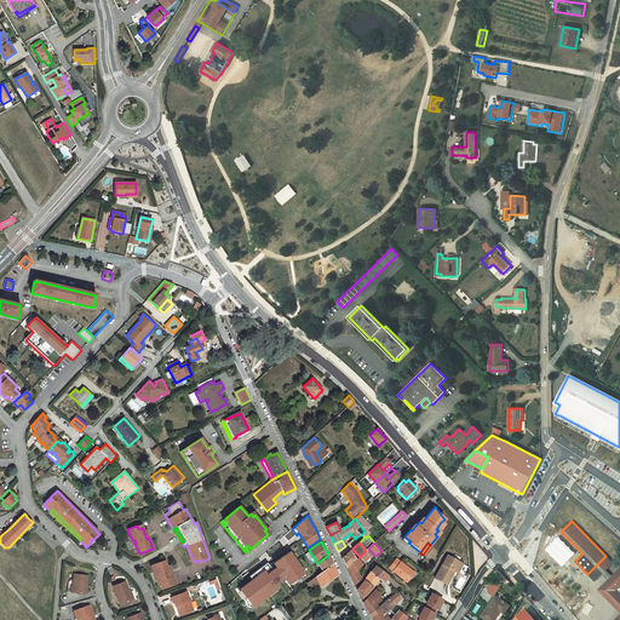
[(185,546),(191,564),(200,562),(199,560),(194,562),(187,544),(187,545),(185,546)]
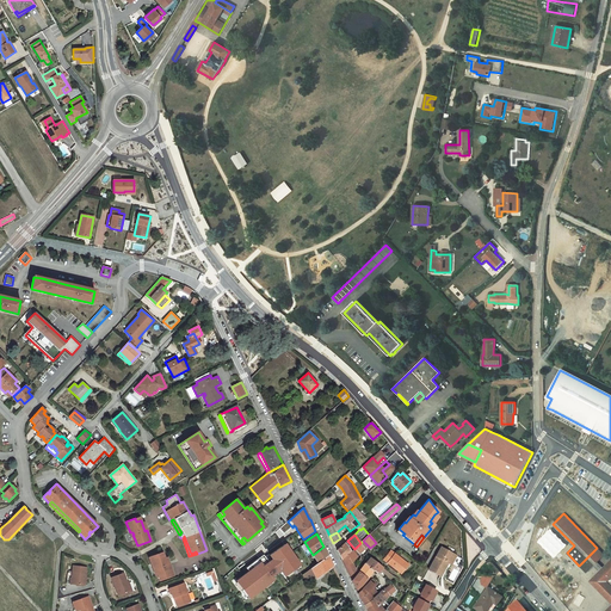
[(365,547),(366,544),(363,541),(360,543),(355,549),(359,554),(365,547)]
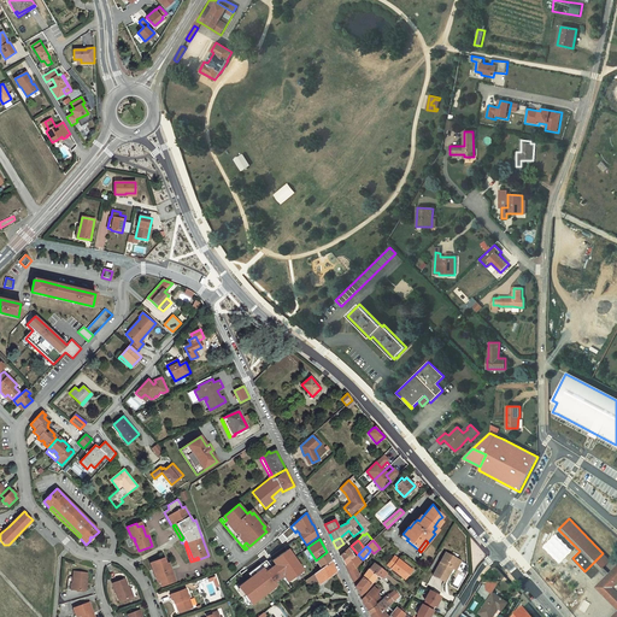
[(354,557),(348,548),(340,556),(345,565),(354,557)]
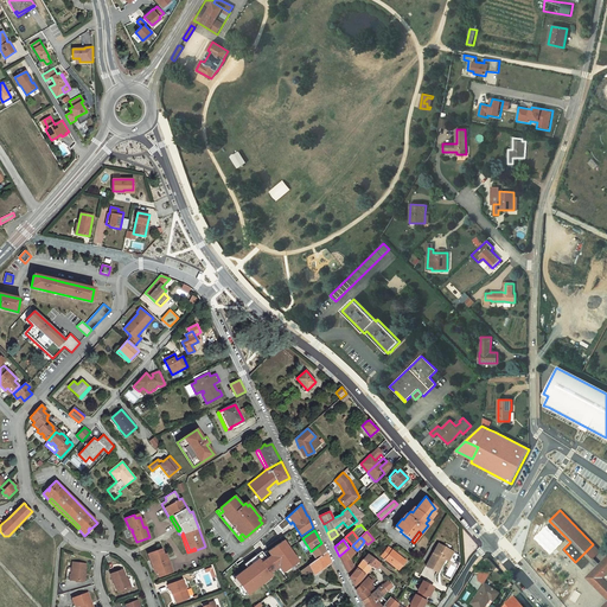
[(283,541),(268,551),(270,556),(278,566),(281,572),(289,566),(288,564),(292,562),(293,563),(298,561),(289,549),(288,550),(285,547),(287,545),(283,541)]
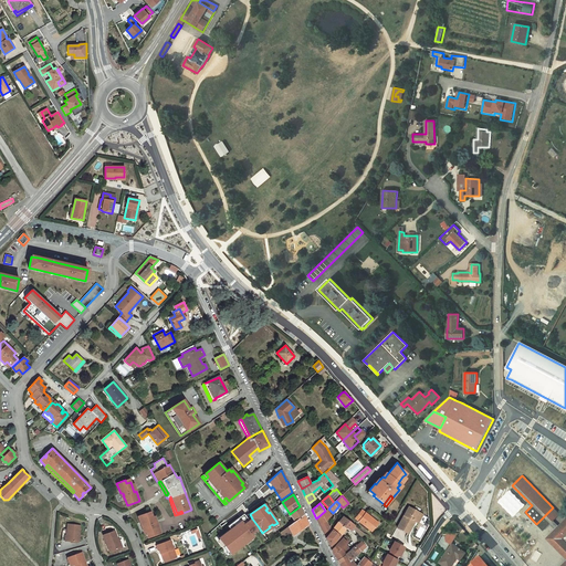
[(304,514),(300,506),(290,514),(294,521),(304,514)]
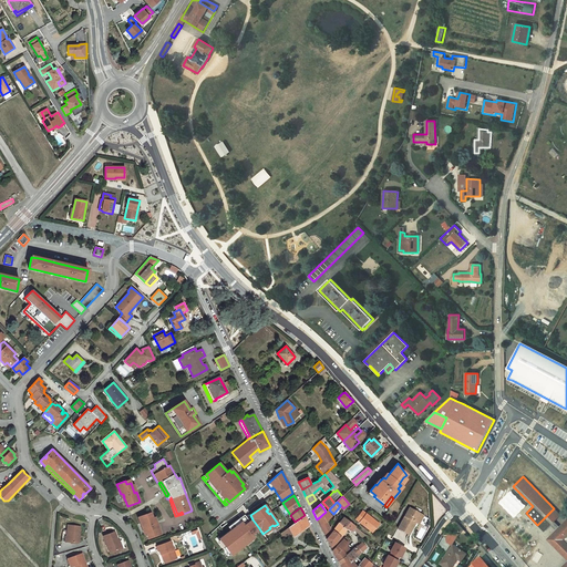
[(415,523),(416,523),(421,515),(409,508),(398,528),(409,535),(415,523)]
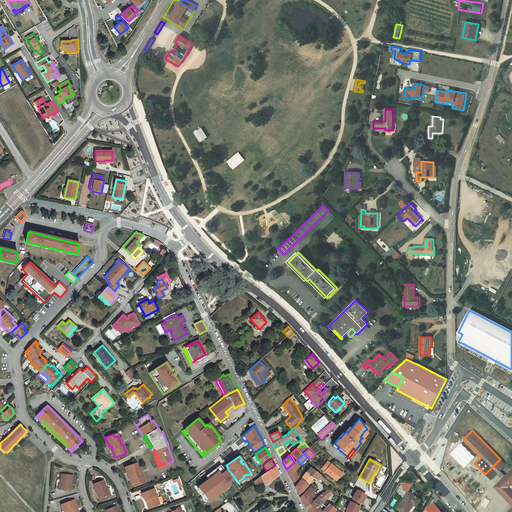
[(506,465),(500,459),(486,473),(492,479),(497,474),(503,479),(505,476),(500,471),(506,465)]
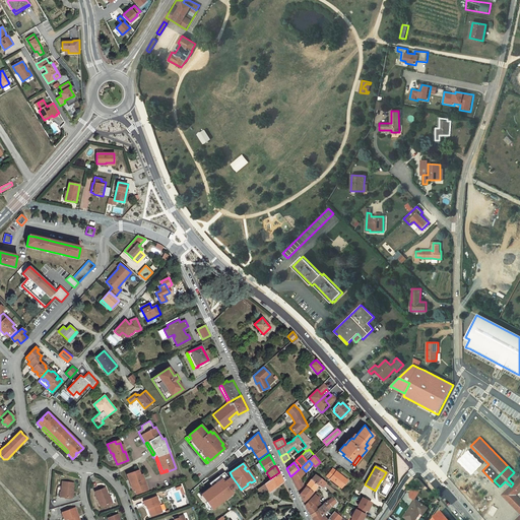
[(298,491),(303,484),(300,478),(304,473),(306,471),(302,467),(299,469),(290,476),(298,491)]
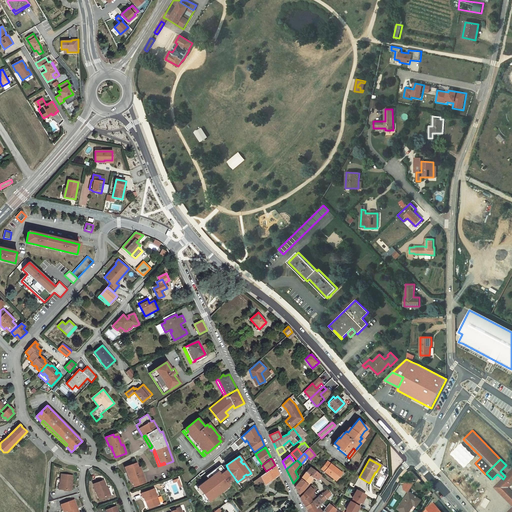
[(342,473),(327,461),(321,469),(336,481),(342,473)]
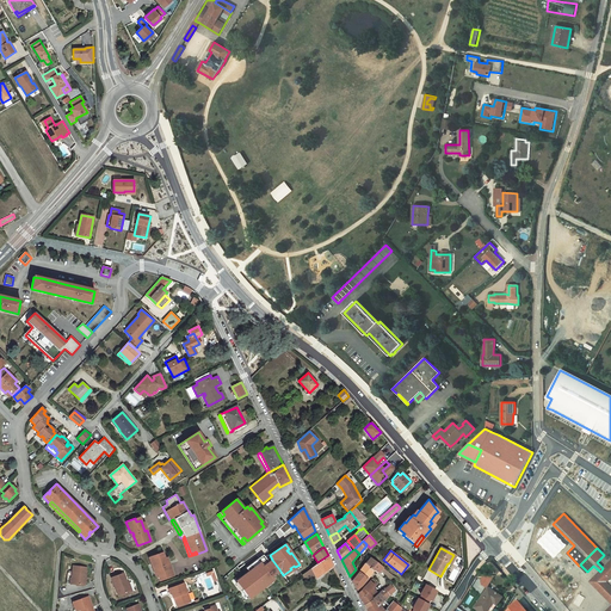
[(153,568),(155,567),(156,571),(155,571),(158,574),(160,581),(173,576),(170,566),(167,566),(165,559),(162,553),(149,557),(153,568)]
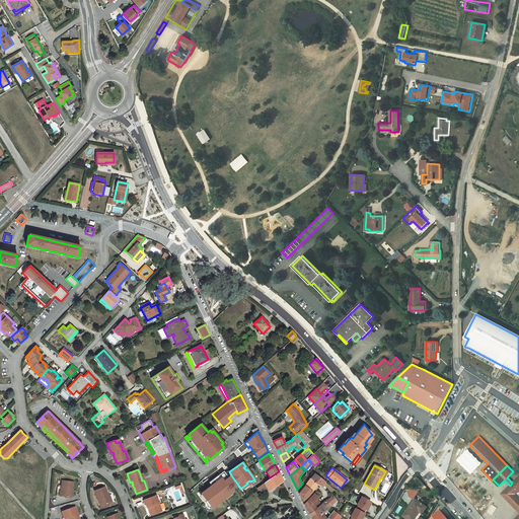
[(211,507),(224,498),(223,497),(226,495),(227,496),(232,493),(230,490),(237,484),(231,475),(227,477),(225,474),(223,471),(210,482),(212,485),(211,486),(201,494),(207,501),(208,500),(209,502),(208,503),(211,507)]
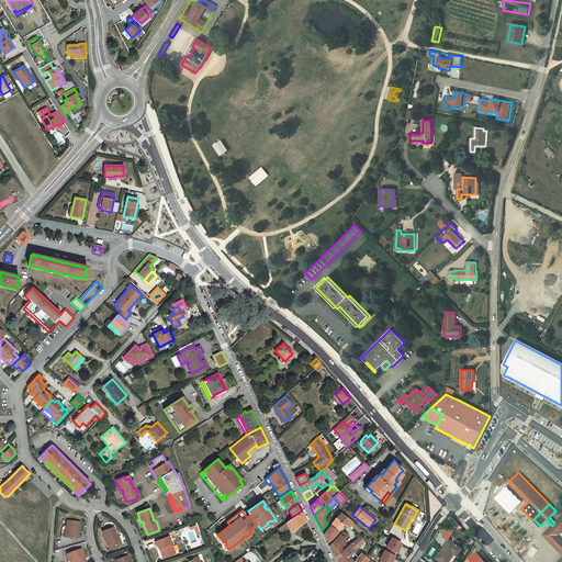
[(302,510),(290,519),(278,528),(283,535),(290,529),(291,532),(306,520),(302,510)]
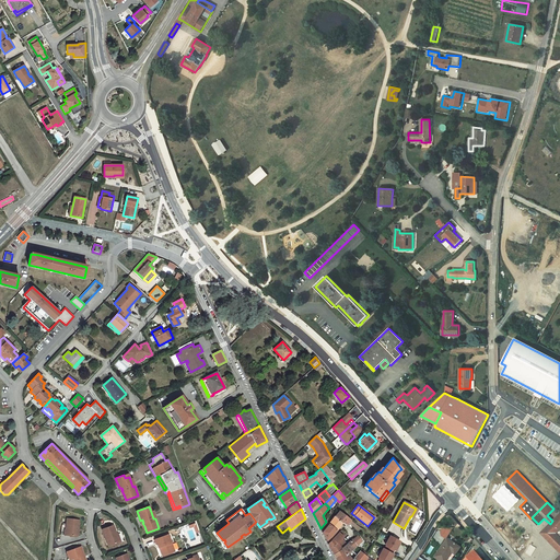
[(351,520),(339,511),(335,516),(342,523),(346,525),(351,520)]
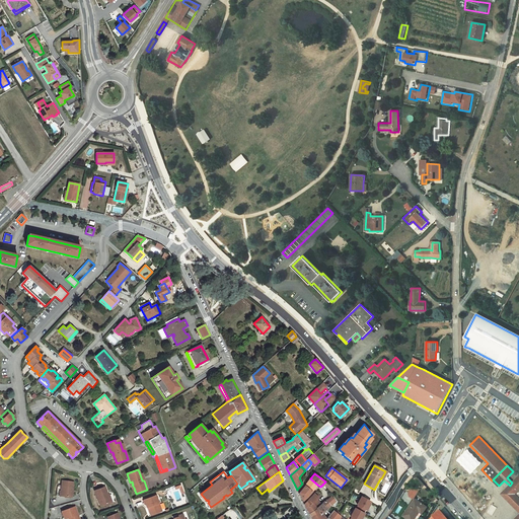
[(502,494),(518,511),(518,515),(515,518),(518,518),(518,475),(512,483),(510,486),(502,494)]
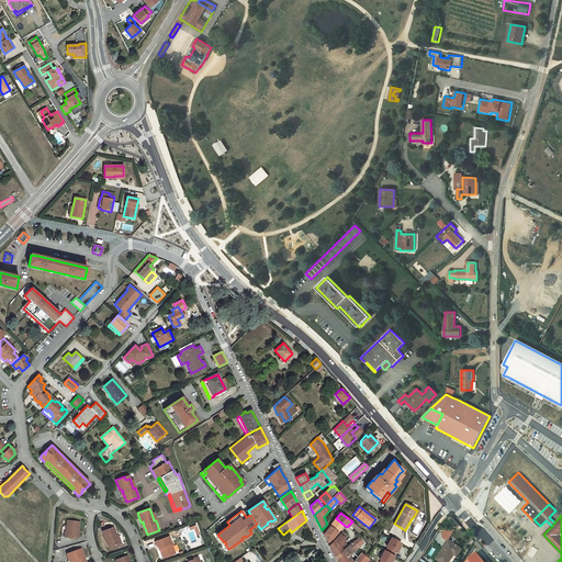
[(337,532),(344,525),(336,518),(330,526),(337,532)]
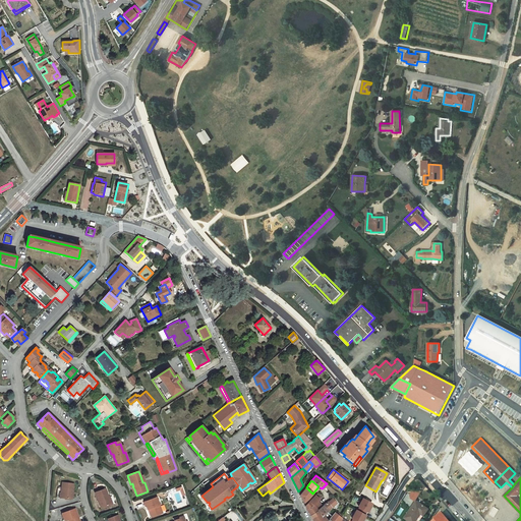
[(73,484),(62,482),(62,488),(58,488),(57,498),(60,498),(72,500),(73,484)]
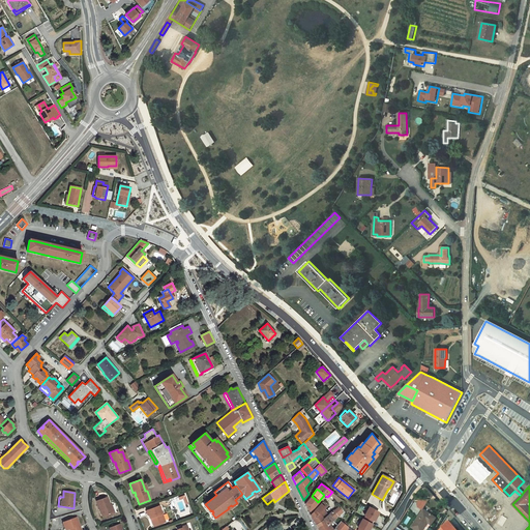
[(308,511),(313,508),(318,502),(312,496),(305,503),(308,511)]
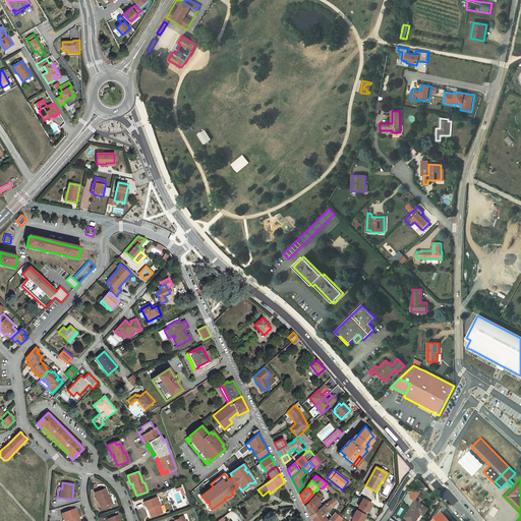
[(105,488),(95,493),(101,508),(111,504),(108,497),(105,488)]
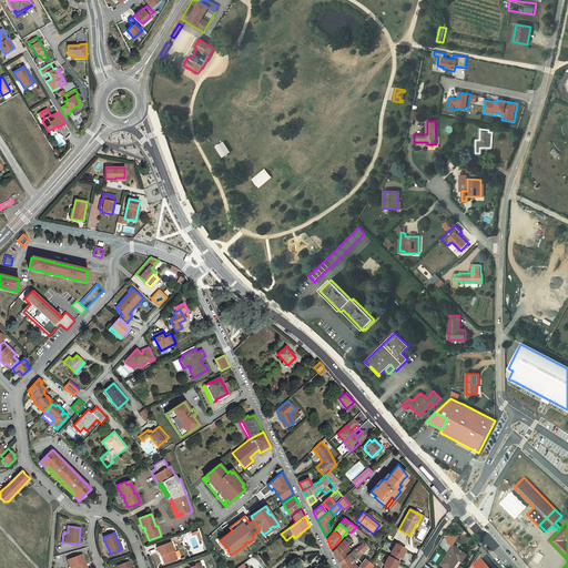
[(343,550),(347,546),(351,543),(348,540),(346,543),(344,540),(337,547),(342,551),(343,550)]
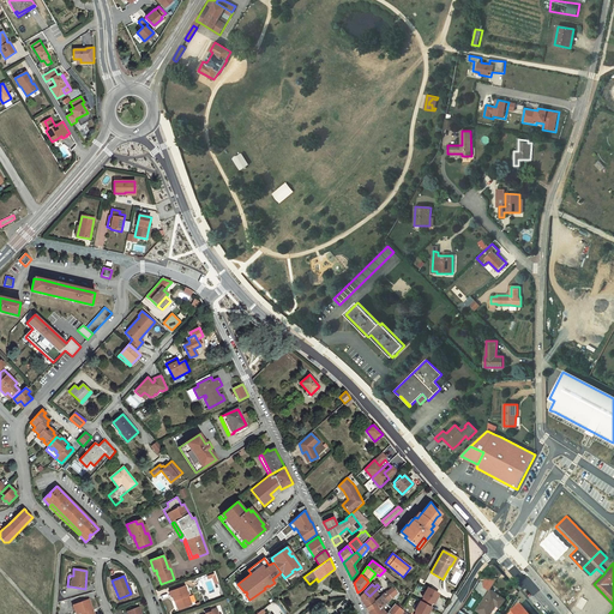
[(170,591),(174,601),(175,601),(176,600),(180,609),(192,605),(185,587),(170,591)]
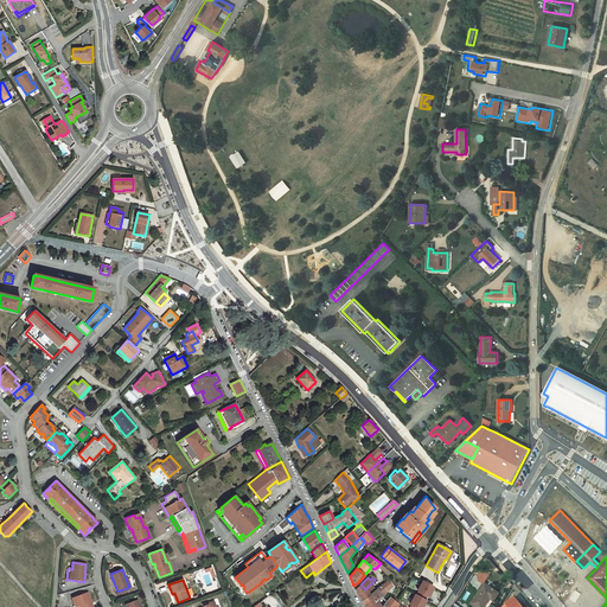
[(387,590),(391,586),(388,581),(376,590),(370,594),(371,595),(362,601),(363,605),(374,599),(375,602),(378,600),(382,596),(387,590)]
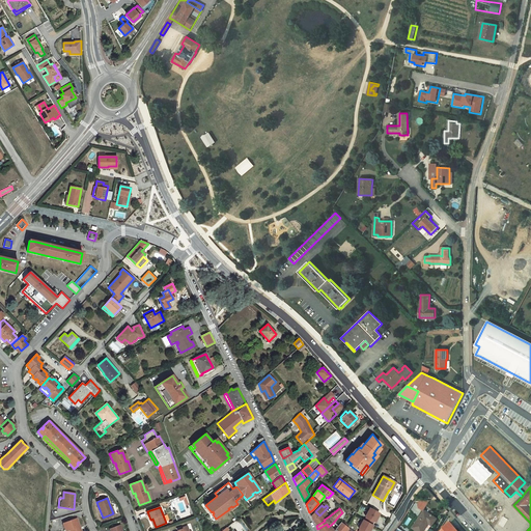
[(380,513),(369,508),(365,516),(366,518),(364,522),(363,521),(359,528),(360,529),(359,530),(369,530),(372,526),(371,525),(373,521),(374,522),(380,513)]
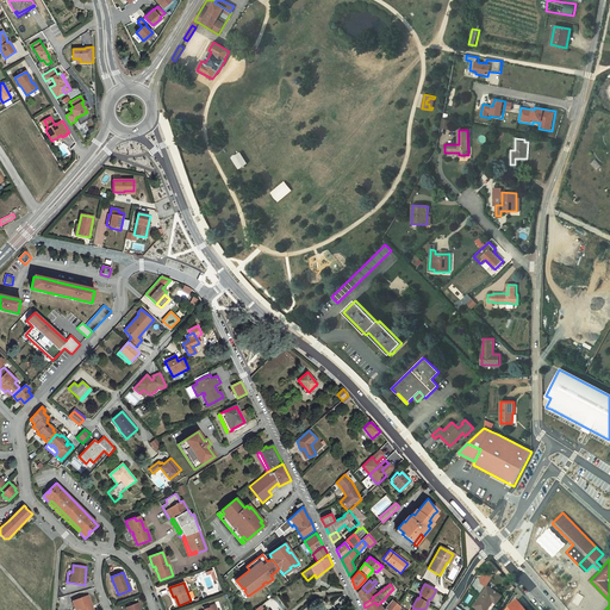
[(373,586),(368,591),(372,597),(378,593),(373,586)]
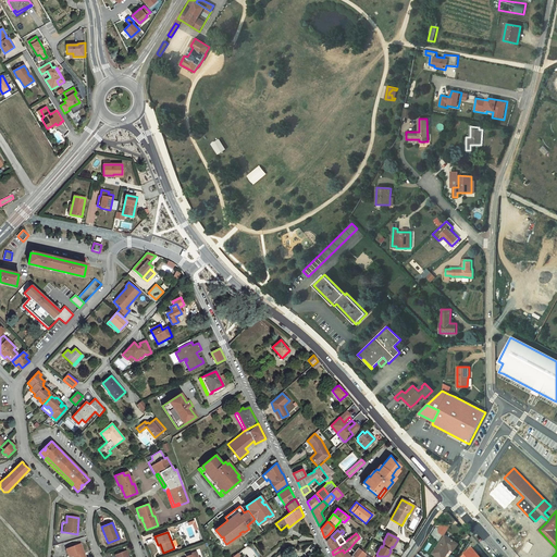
[(341,546),(339,545),(336,540),(335,541),(331,536),(326,541),(332,552),(341,546)]
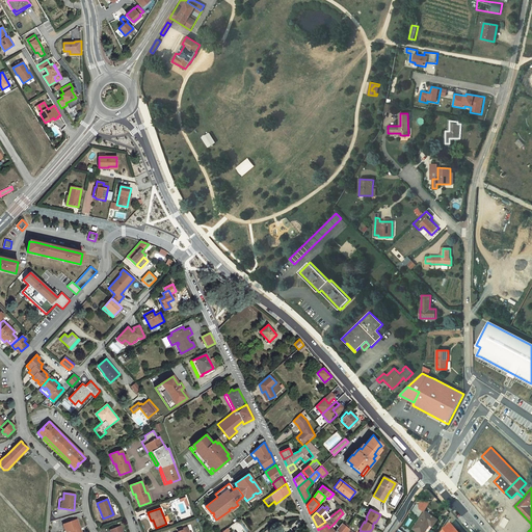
[(421,517),(413,529),(417,531),(425,531),(430,525),(432,527),(437,521),(425,512),(424,513),(421,517)]
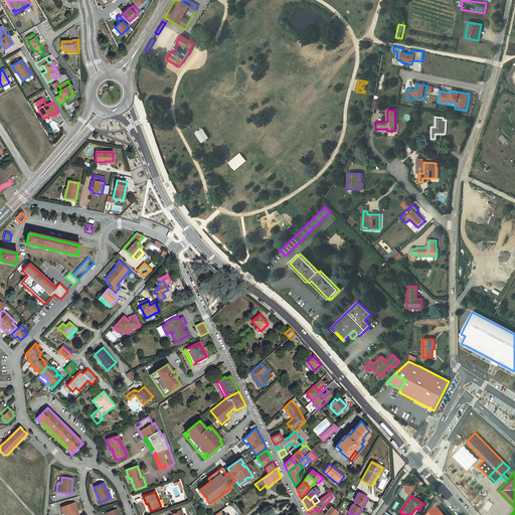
[(490,514),(494,508),(486,498),(479,510),(483,514),(490,514)]
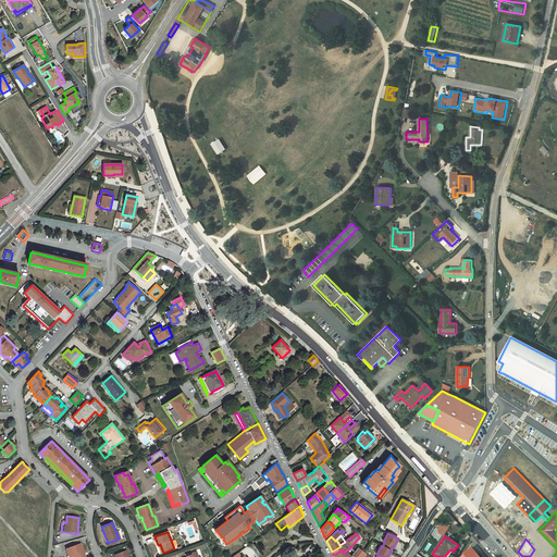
[(85,556),(81,544),(66,549),(69,556),(85,556)]
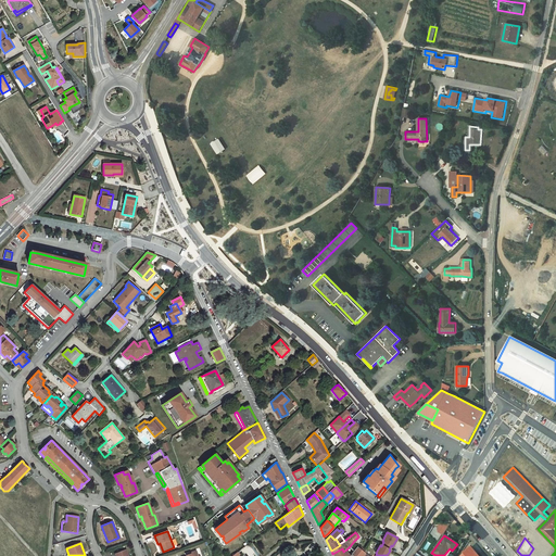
[(363,555),(365,553),(361,550),(357,546),(351,554),(351,555),(349,555),(363,555)]
